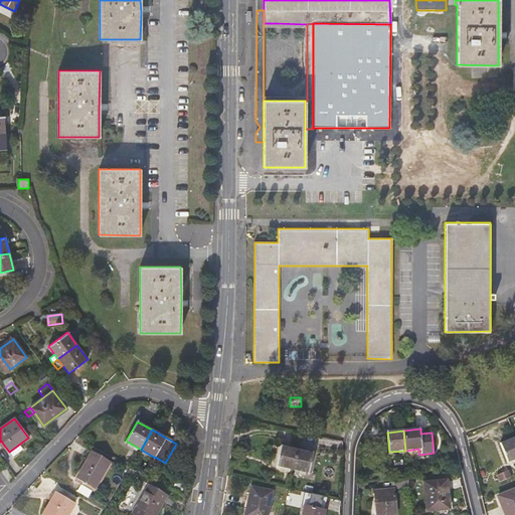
[(514,458),(514,438),(500,445),(507,462),(514,458)]
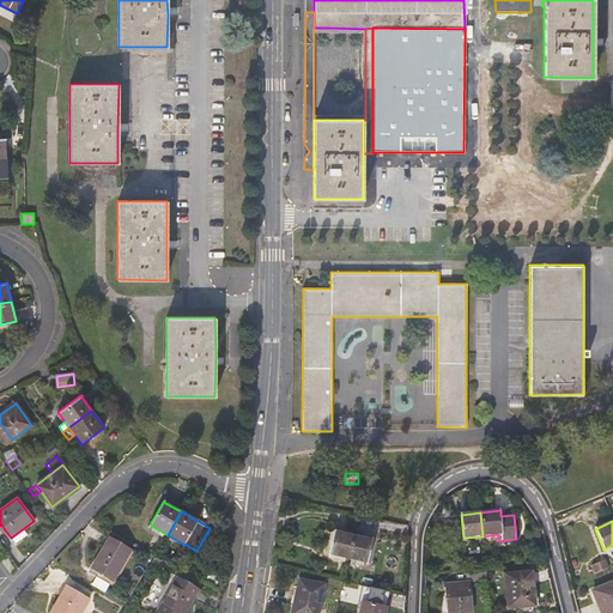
[(349,559),(353,536),(334,532),(329,556),(349,559)]
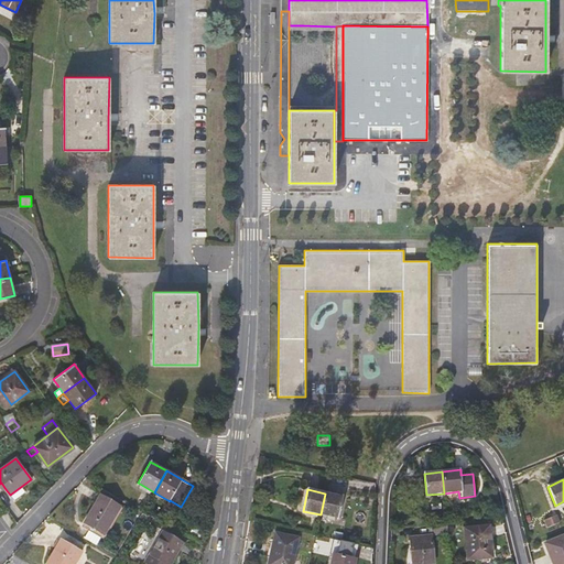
[(343,497),(325,494),(321,514),(338,519),(343,497)]
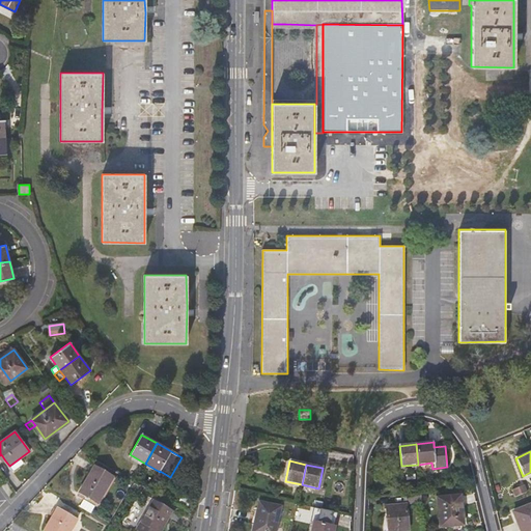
[(113,476),(94,466),(79,493),(86,497),(96,503),(98,504),(113,476)]
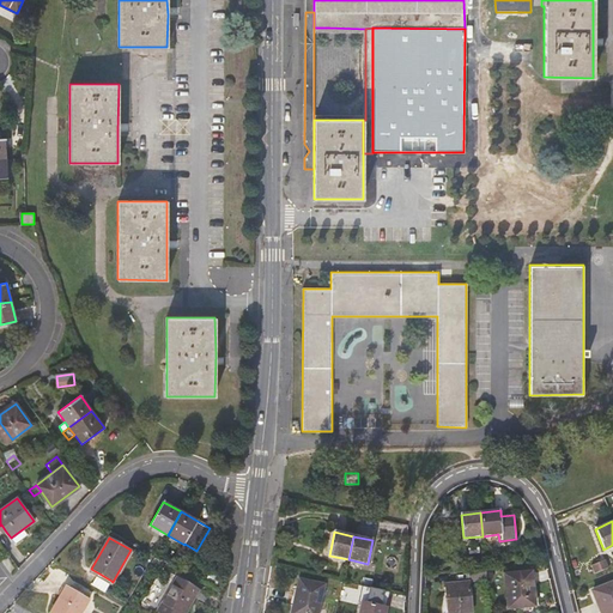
[(605,560),(592,565),(595,574),(608,569),(605,560)]
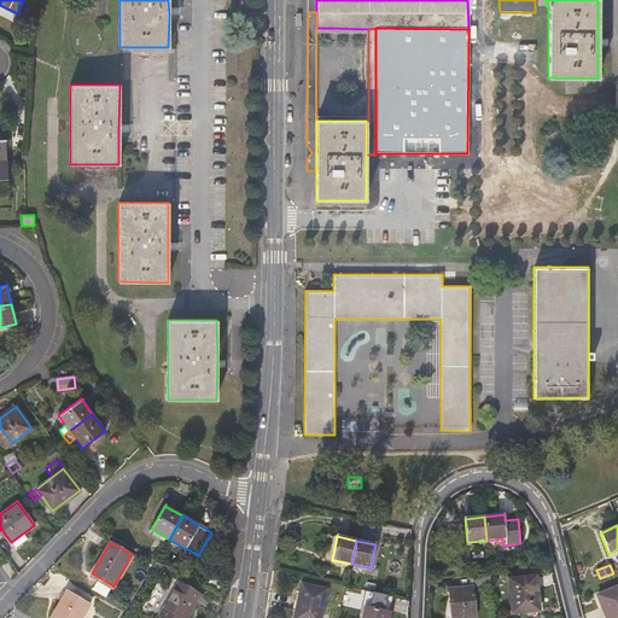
[(489,573),(471,576),(472,587),(490,586),(489,573)]
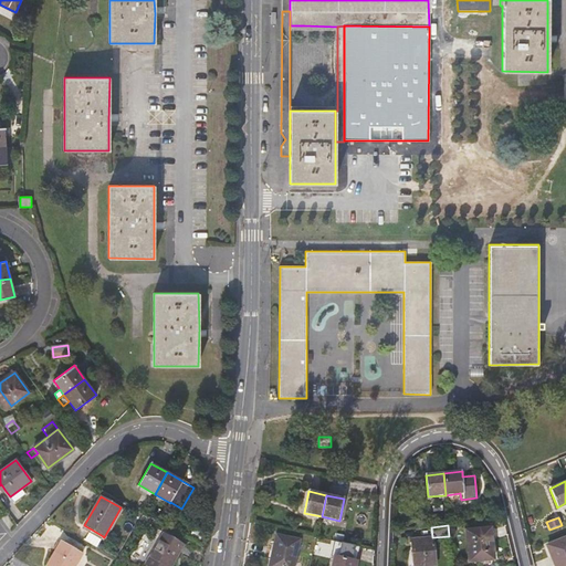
[(469,562),(494,559),(491,527),(465,531),(469,562)]
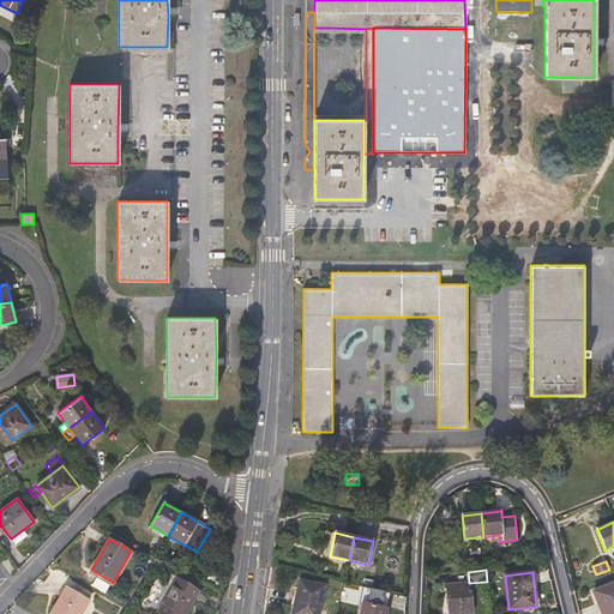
[(112,582),(100,575),(92,587),(104,593),(112,582)]
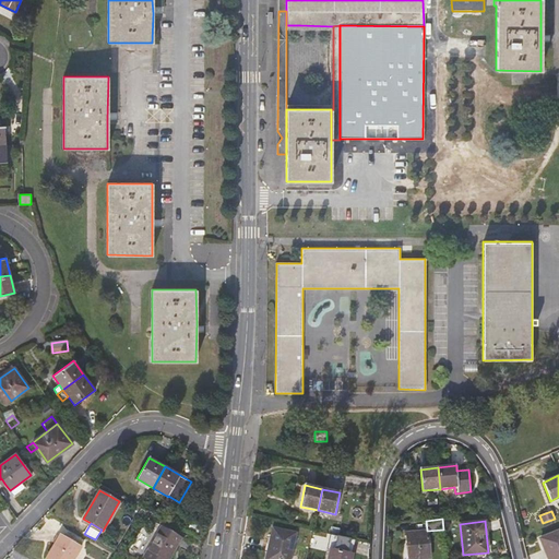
[(162,526),(143,558),(144,558),(168,558),(181,537),(162,526)]
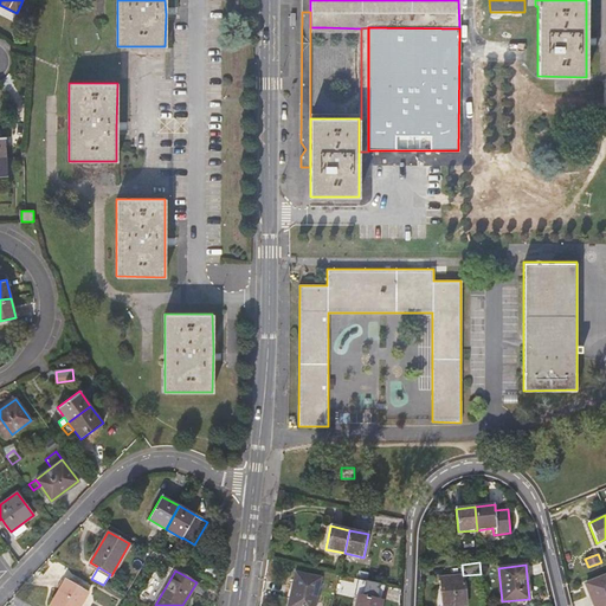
[(314,605),(320,578),(296,573),(288,605),(314,605)]
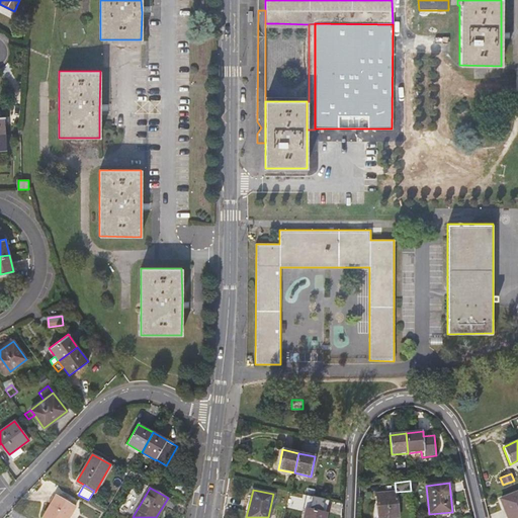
[(385,517),(399,517),(396,492),(376,494),(378,517),(385,517)]
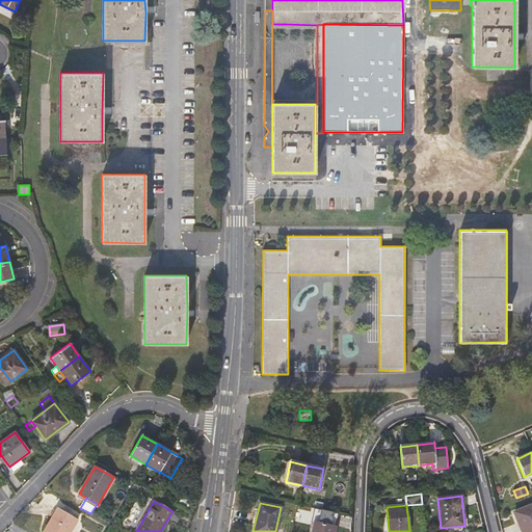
[(521,522),(525,531),(531,531),(531,505),(514,512),(519,523),(521,522)]
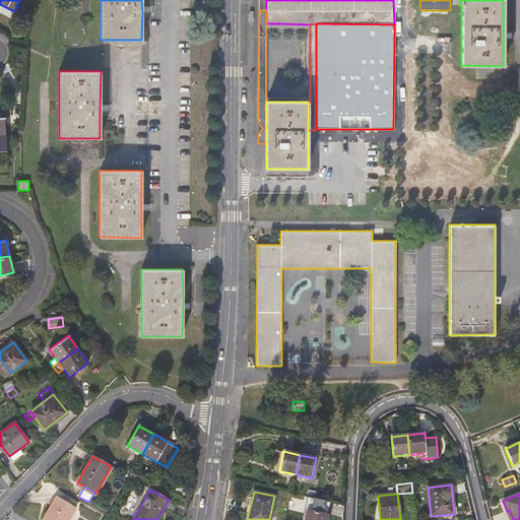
[(68,519),(76,508),(57,497),(43,519),(68,519)]
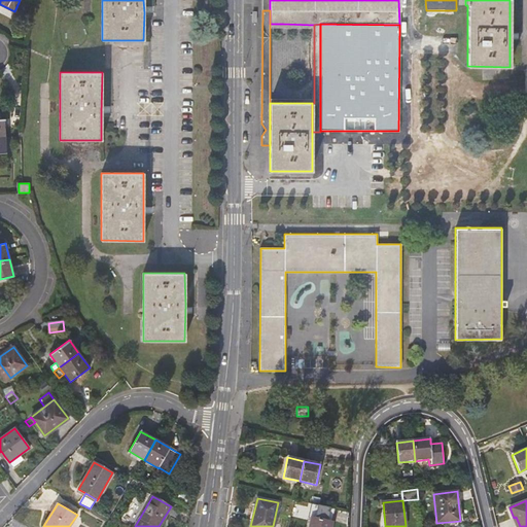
[(336,508),(311,503),(308,518),(311,519),(309,526),(330,526),(331,522),(332,523),(336,508)]
